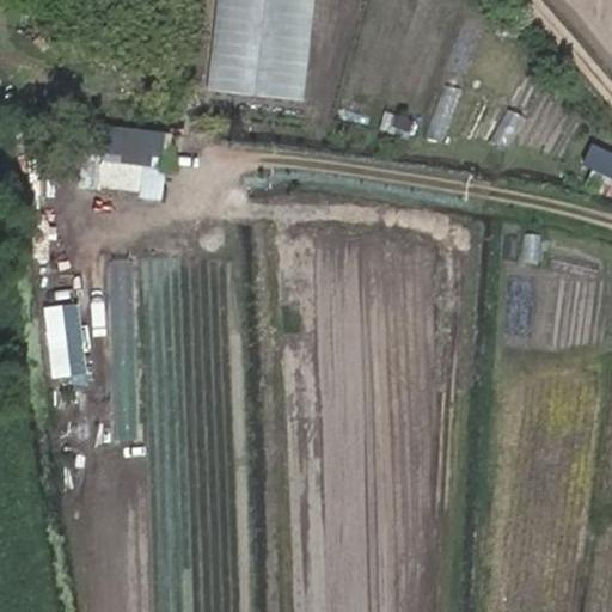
[(445,141),(458,89),(442,85),(429,138),(445,141)]
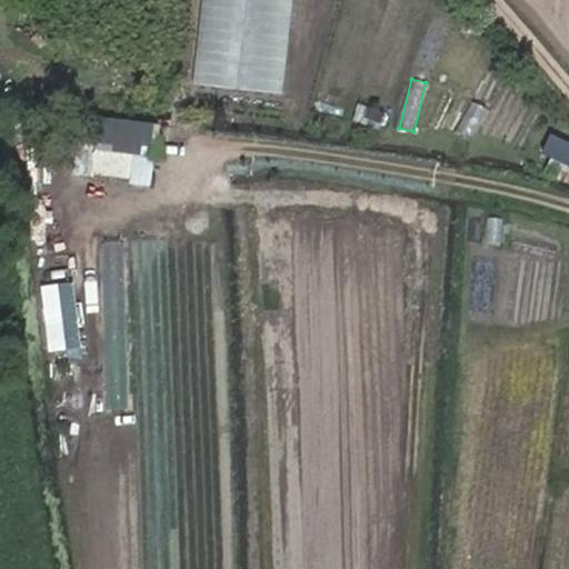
[(469,100),(456,133),(473,140),(487,107),(469,100)]
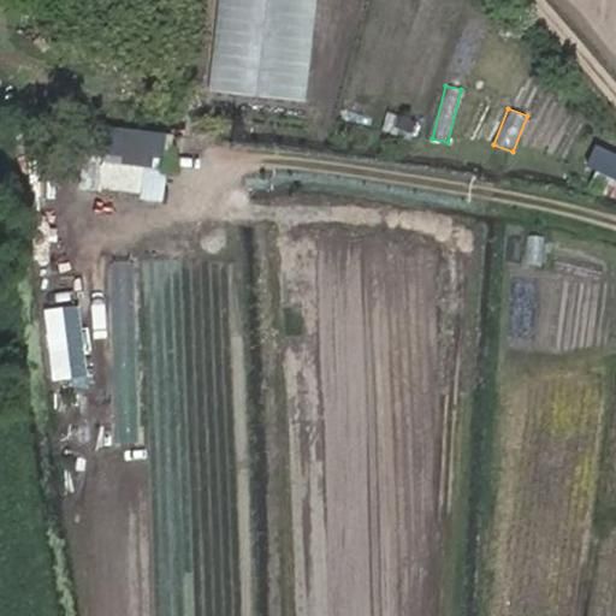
[(389,113),(384,130),(412,138),(416,122),(389,113)]
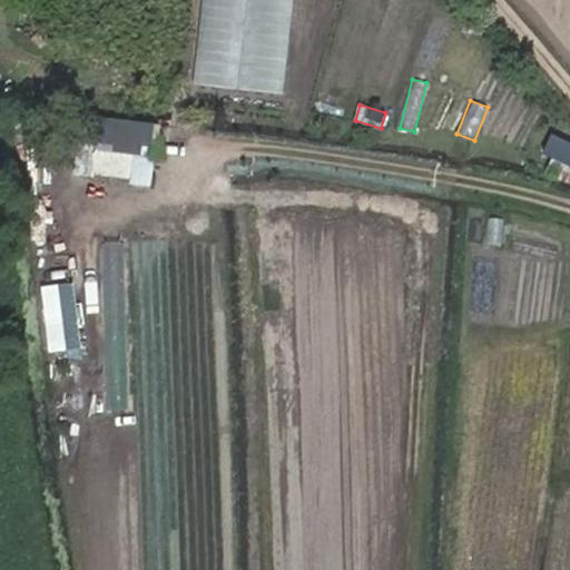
[(96,178),(119,180),(120,166),(151,169),(154,126),(100,120),(96,178)]
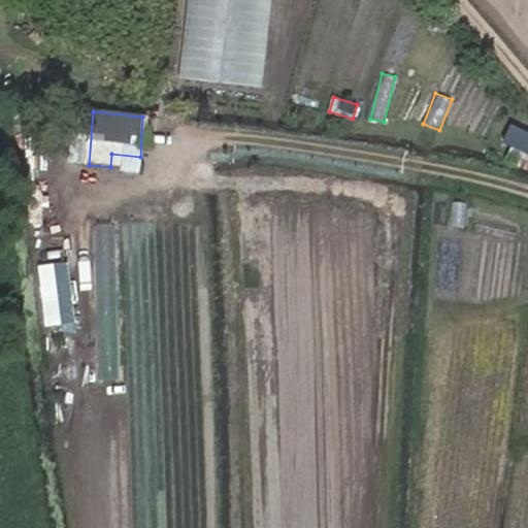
[(527,137),(518,133),(507,155),(527,163),(527,137)]
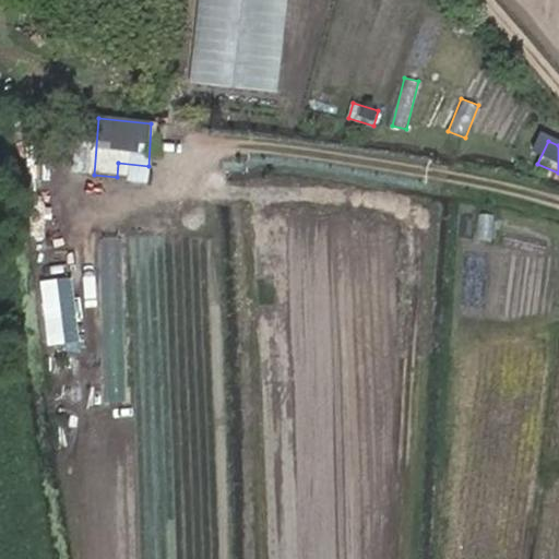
[(477,213),(477,240),(491,240),(492,214),(477,213)]
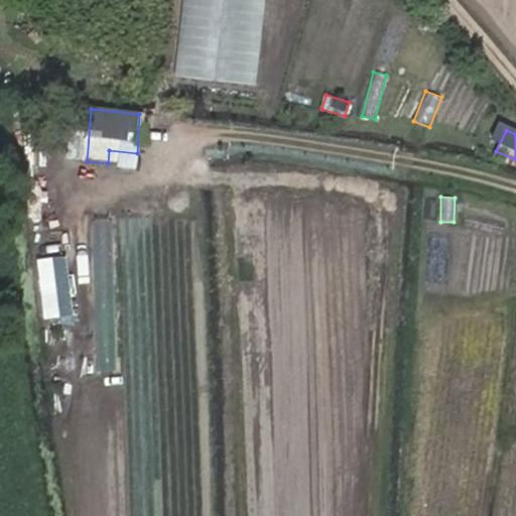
[(69,316),(70,254),(40,254),(39,316),(69,316)]
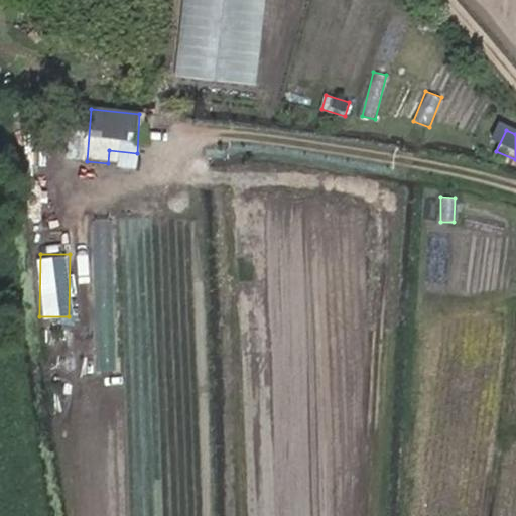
[(106,311),(81,311),(81,359),(106,359),(106,311)]
